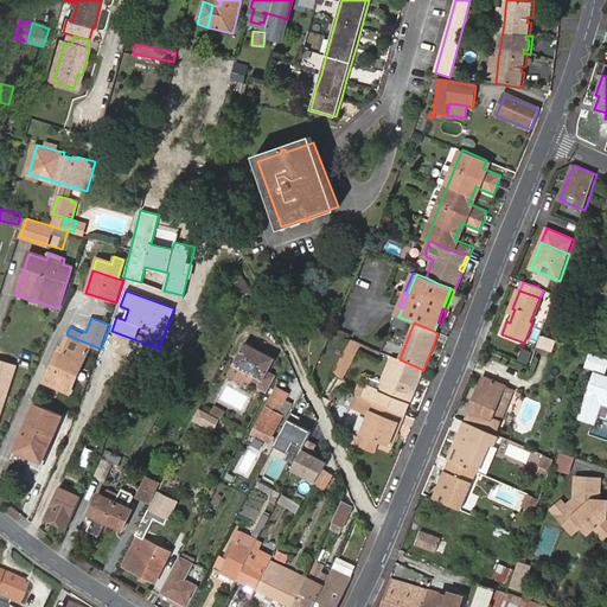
[(87,356),(91,345),(66,334),(62,345),(87,356)]
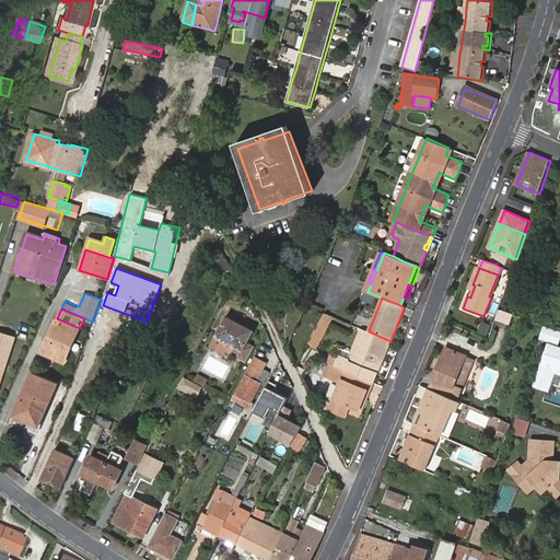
[(510,325),(513,313),(499,310),(496,321),(510,325)]
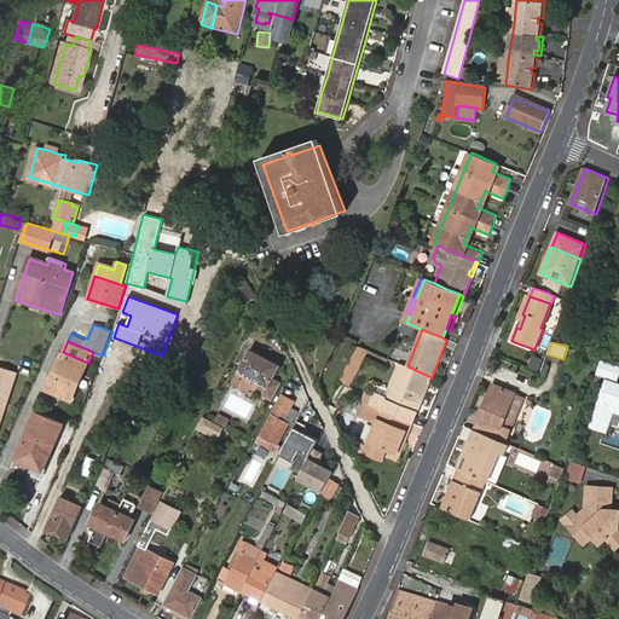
[(348,388),(369,352),(360,348),(341,383),(348,388)]
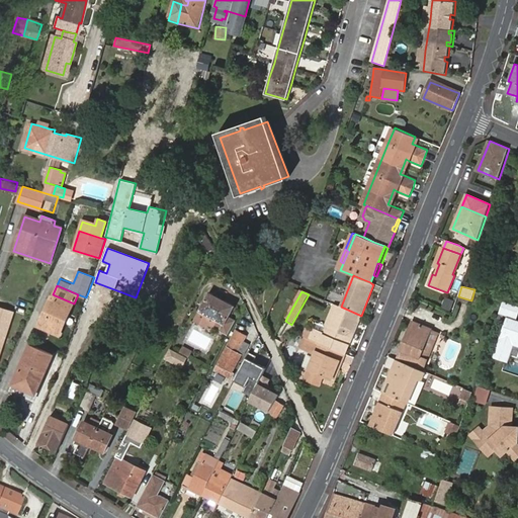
[(229,336),(237,321),(229,317),(234,307),(224,301),(223,304),(220,301),(221,299),(208,293),(198,313),(219,322),(216,329),(229,336)]
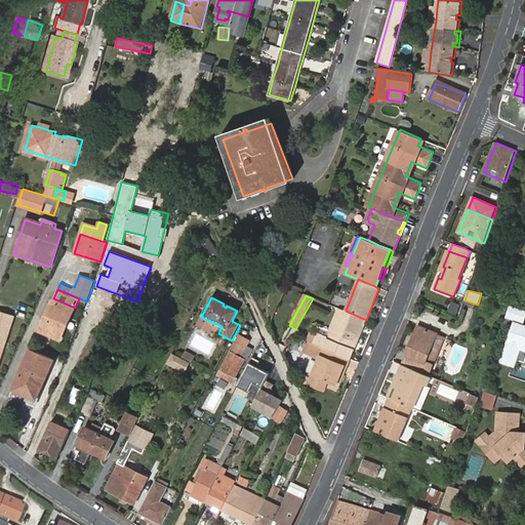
[(62,339),(75,308),(53,298),(51,305),(53,307),(51,311),(49,310),(41,329),(62,339)]
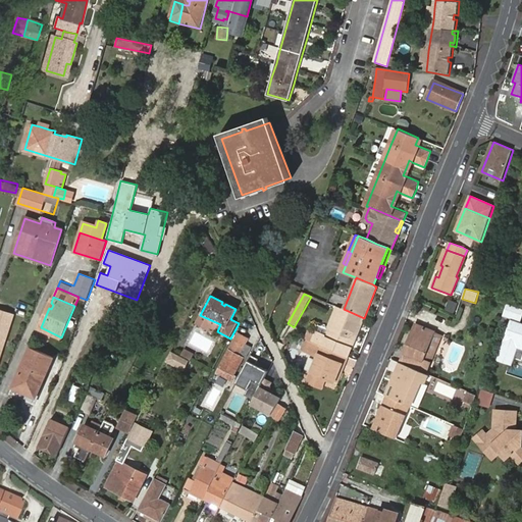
[(448,299),(446,310),(455,313),(458,302),(448,299)]
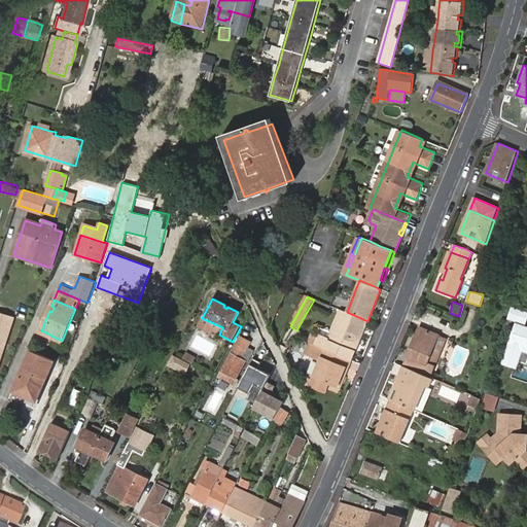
[(526,323),(526,319),(526,311),(513,307),(510,318),(526,323)]
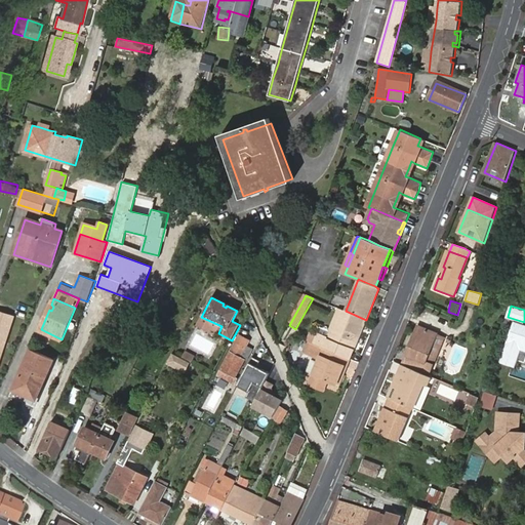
[(353,351),(366,320),(346,311),(339,309),(326,340),(353,351)]
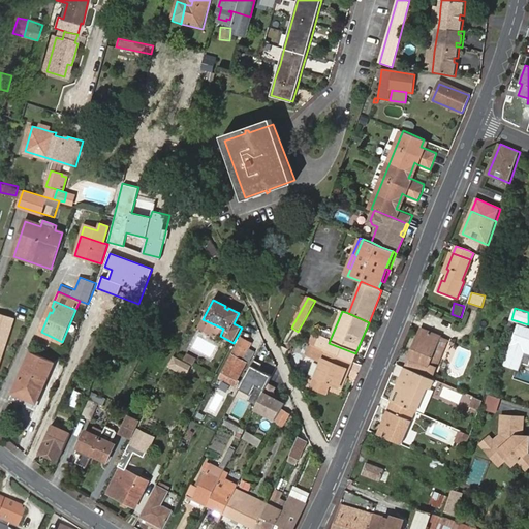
[(0,362),(14,318),(0,313),(0,362)]
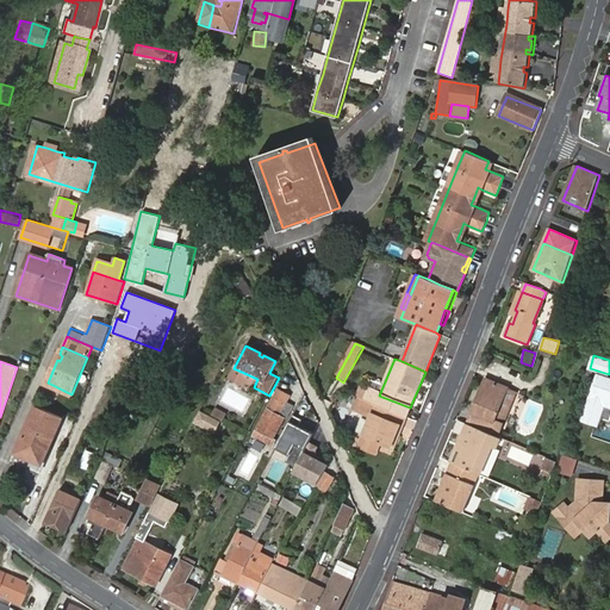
[(609,390),(609,378),(597,374),(593,385),(609,390)]
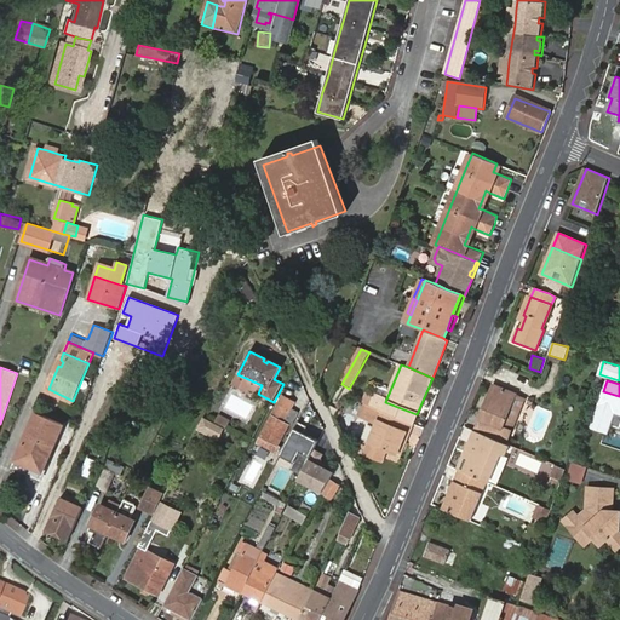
[(486,409),(497,386),(493,385),(483,408),(486,409)]
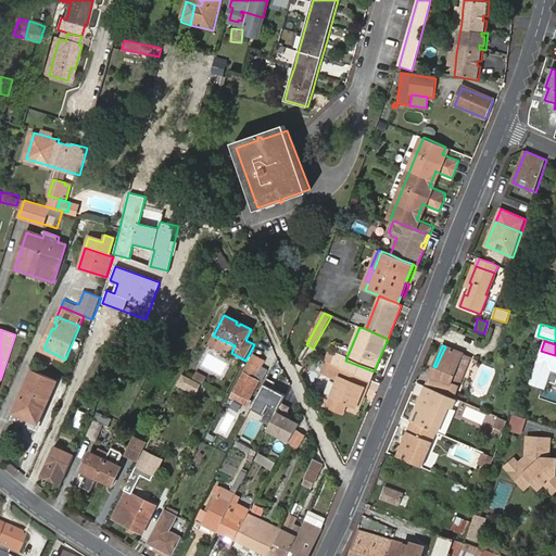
[(425,386),(452,397),(457,386),(450,382),(463,354),(445,346),(436,367),(433,366),(425,386)]
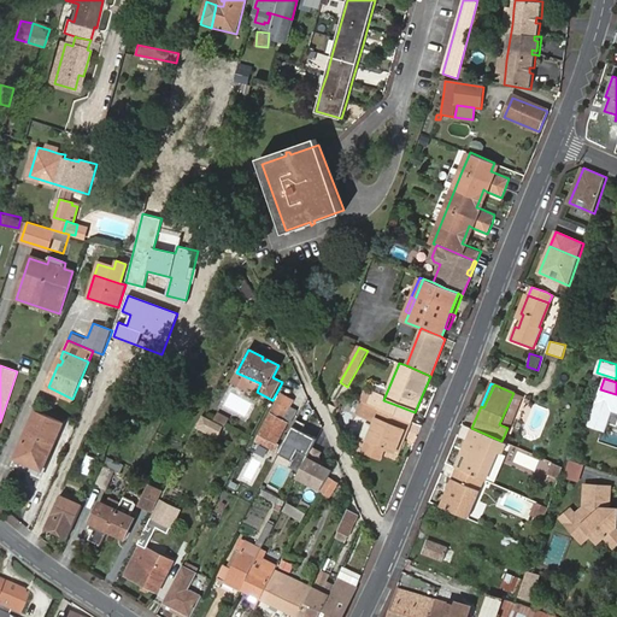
[(616,394),(600,389),(588,424),(605,430),(612,411),(616,411),(616,394)]
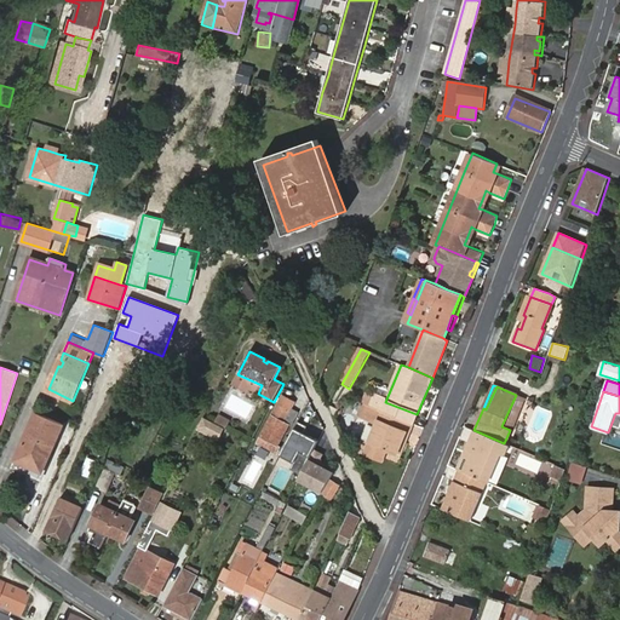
[(283,396),(260,442),(275,451),(290,424),(285,422),(294,402),(283,396)]
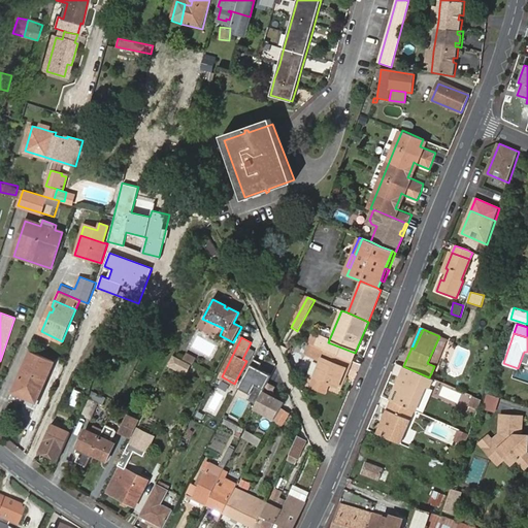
[(319,338),(318,337),(317,339),(314,345),(326,350),(352,361),(355,353),(328,342),(319,338)]
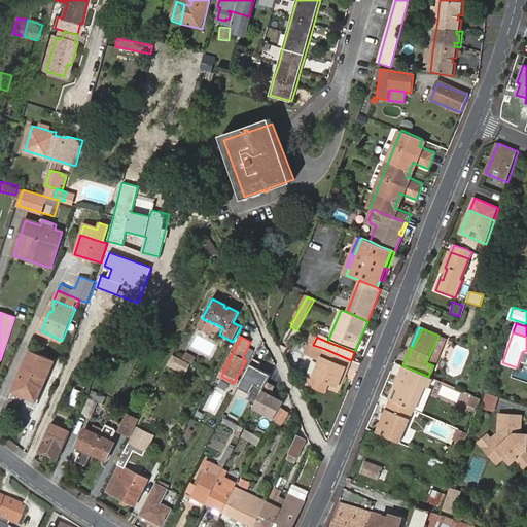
[(348,367),(351,360),(325,349),(314,376),(311,386),(325,392),(329,382),(338,385),(346,366),(348,367)]
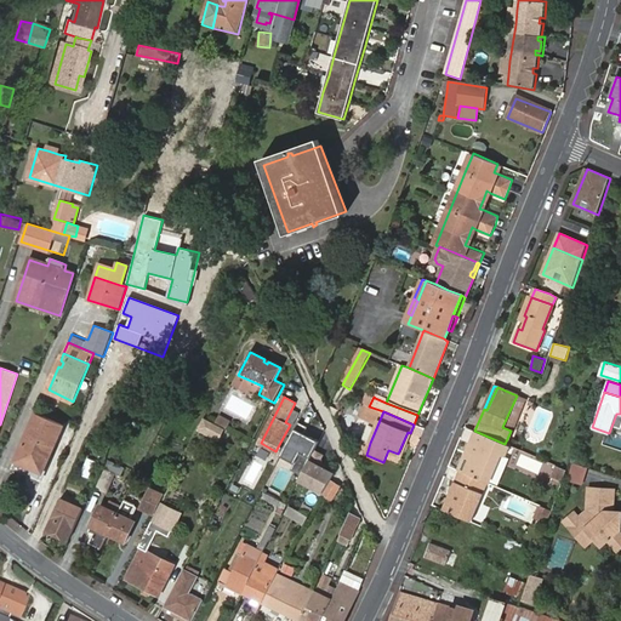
[(39,412),(20,459),(47,471),(53,455),(67,423),(39,412)]
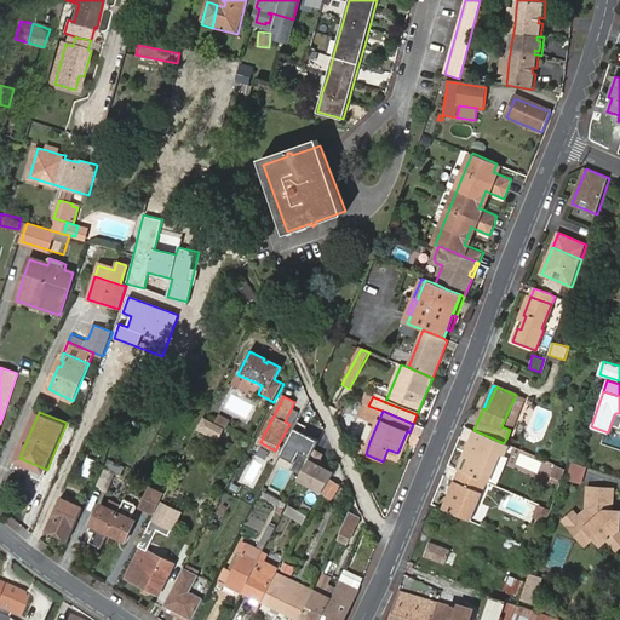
[(227,428),(230,418),(218,413),(214,423),(227,428)]
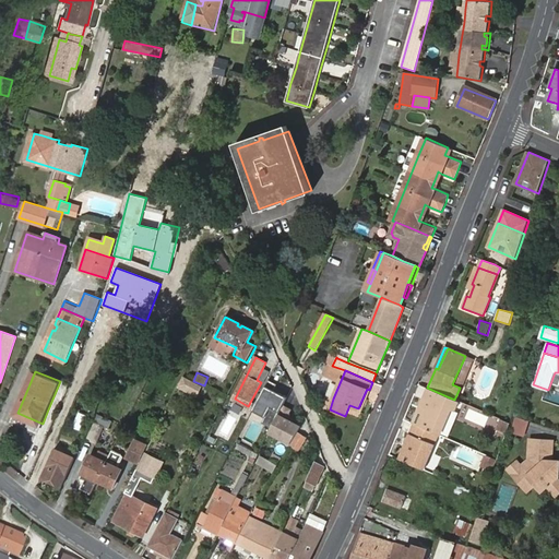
[(283,404),(287,397),(274,391),(277,384),(269,380),(252,411),(266,418),(263,424),(271,427),(283,404)]
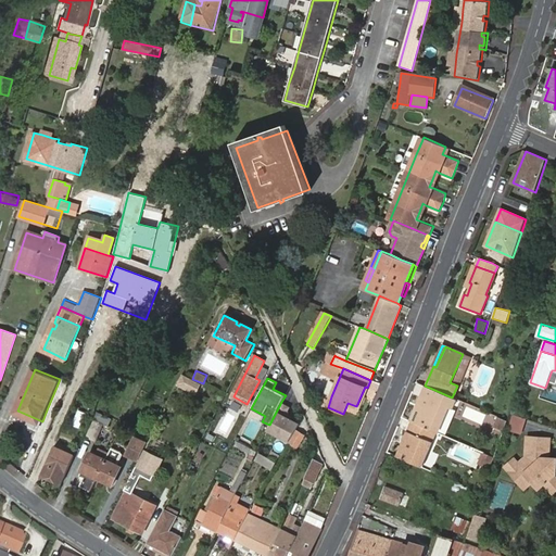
[(425,386),(424,386),(416,403),(419,404),(412,421),(413,422),(436,431),(436,432),(446,407),(450,408),(454,397),(452,397),(425,386)]
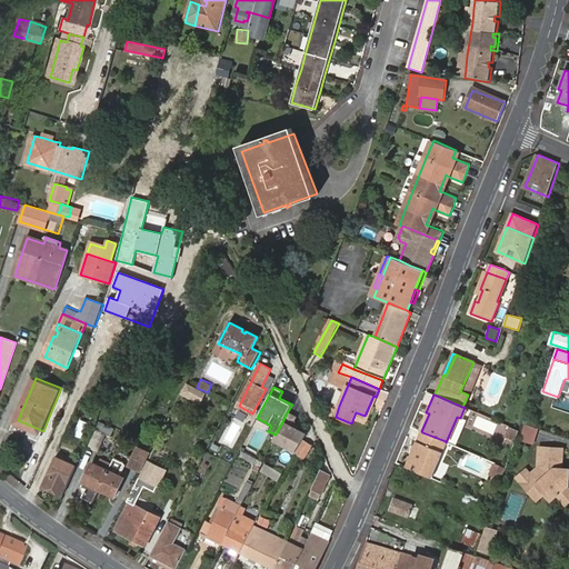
[(368,417),(376,397),(373,396),(365,416),(368,417)]
